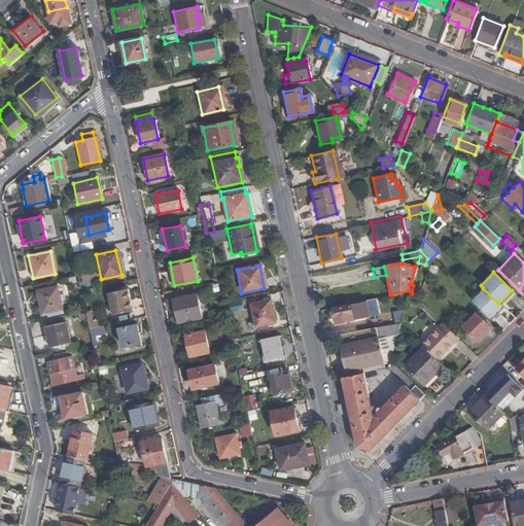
[(56,287),(36,290),(40,313),(61,309),(56,287)]
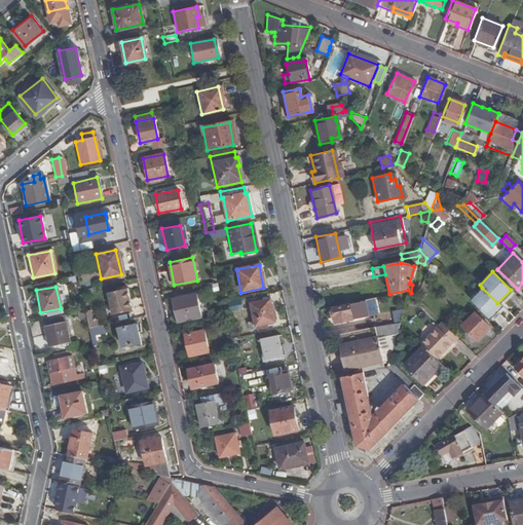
[(106,292),(111,314),(131,310),(125,288),(106,292)]
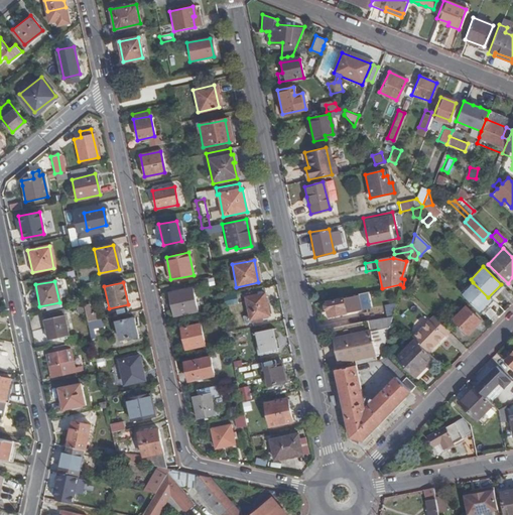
[(473,282),(461,294),(478,311),(491,299),(488,297),(473,282)]
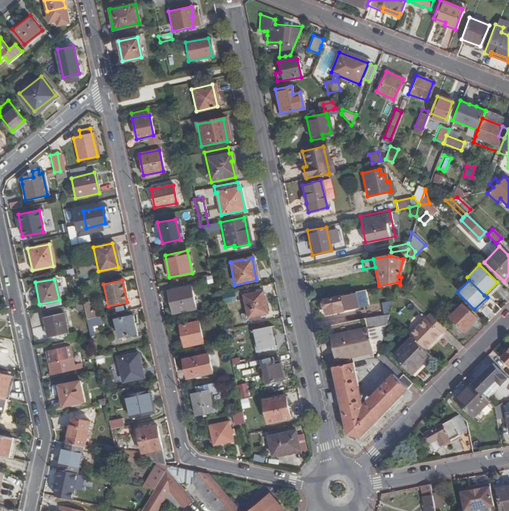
[(195,308),(190,287),(167,291),(171,313),(195,308)]
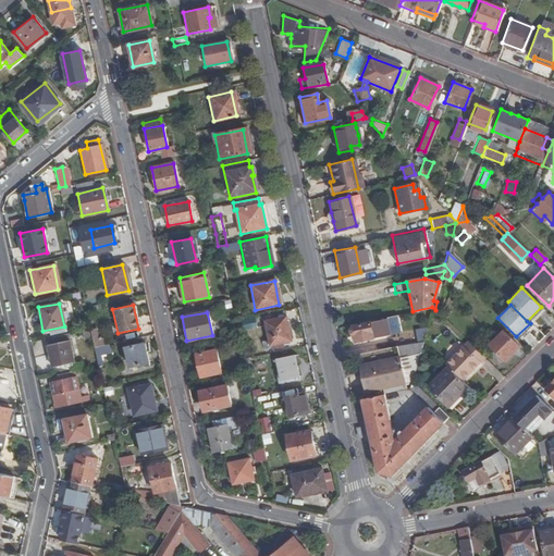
[(288,341),(284,318),(263,321),(269,345),(288,341)]
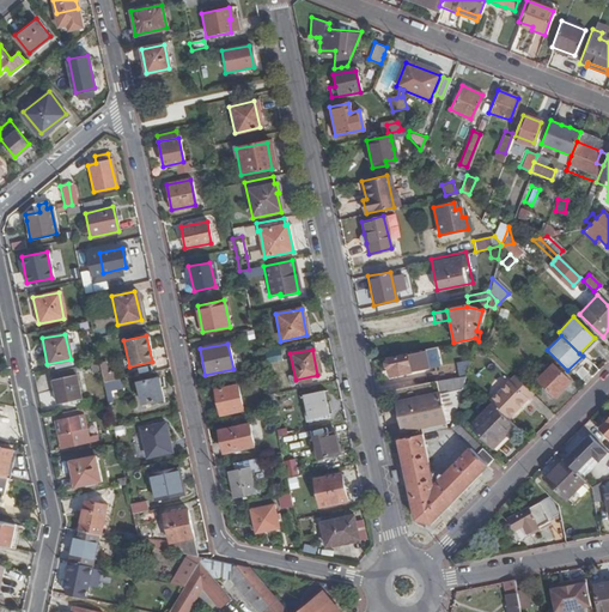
[(422,351),(385,358),(389,377),(427,369),(422,351)]
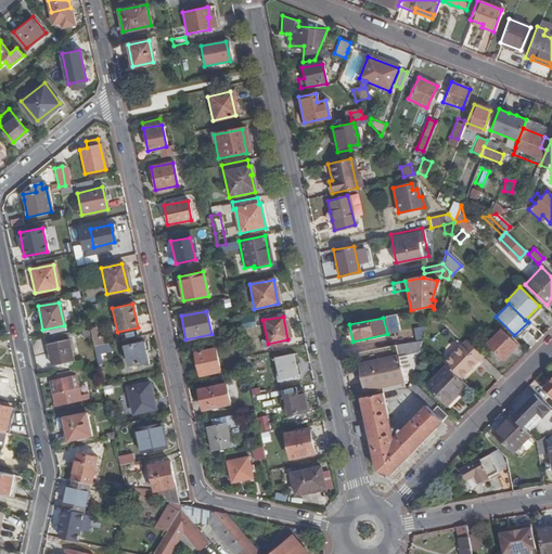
[(88,329),(92,346),(102,344),(100,336),(95,337),(93,326),(88,329)]
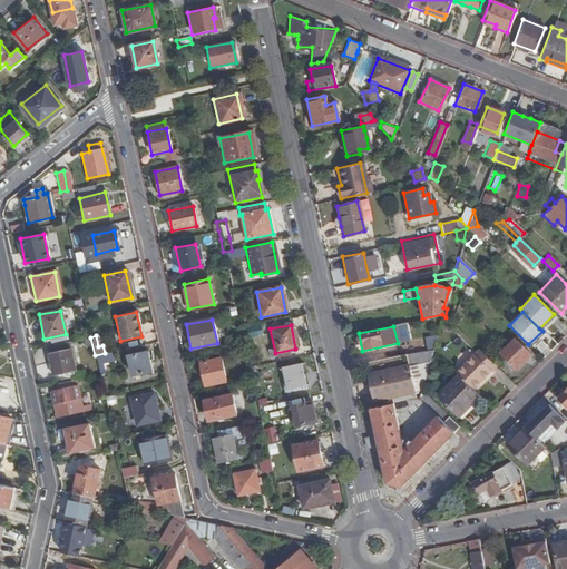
[(422,337),(424,351),(430,350),(434,335),(422,337)]
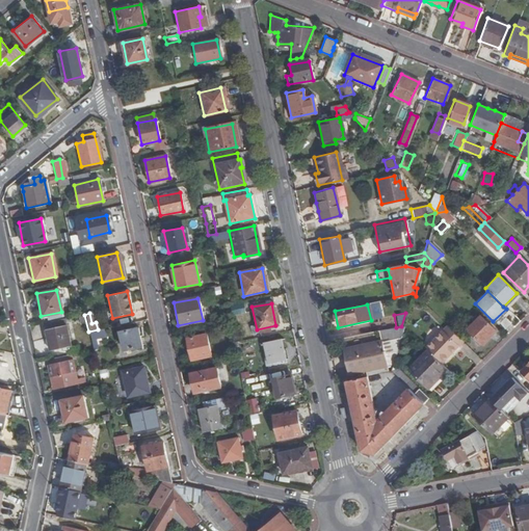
[(478,316),(466,329),(480,344),(493,330),(478,316)]
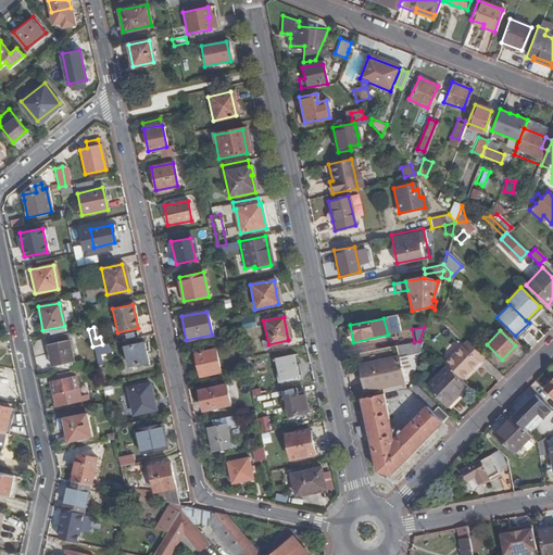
[(73,363),(66,333),(45,338),(51,367),(73,363)]
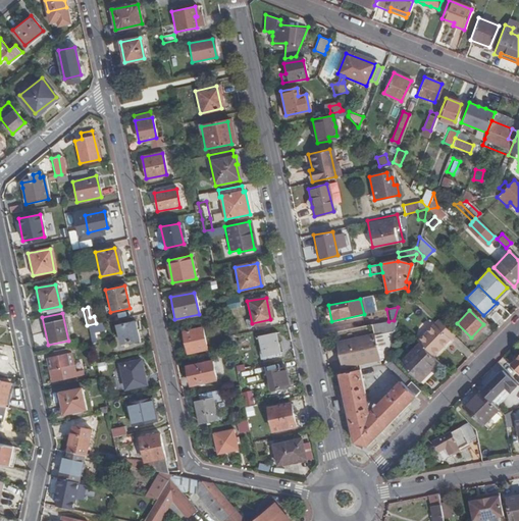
[(434,316),(412,339),(430,356),(452,334),(434,316)]
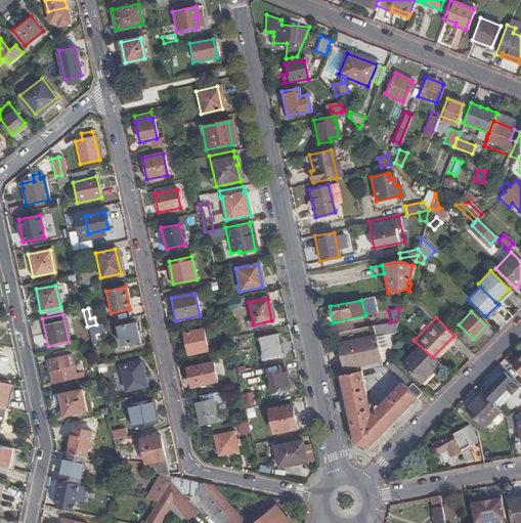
[(366,328),(337,334),(340,343),(338,343),(343,367),(352,365),(386,358),(395,321),(390,322),(366,328)]
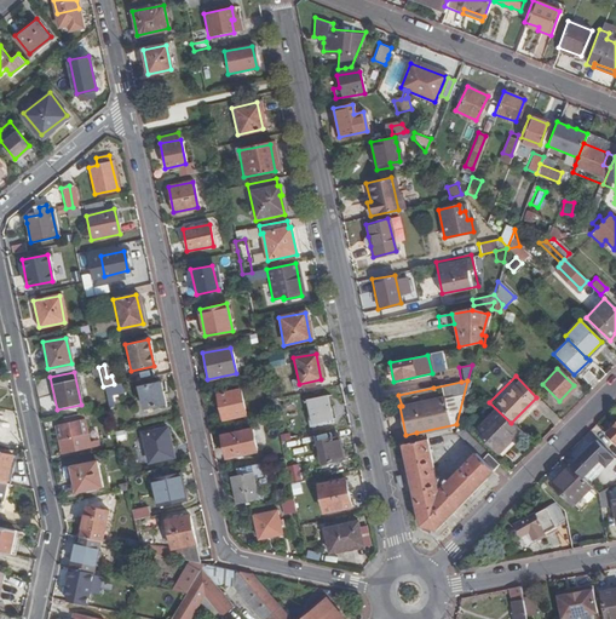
[(165,405),(160,383),(137,387),(142,410),(165,405)]
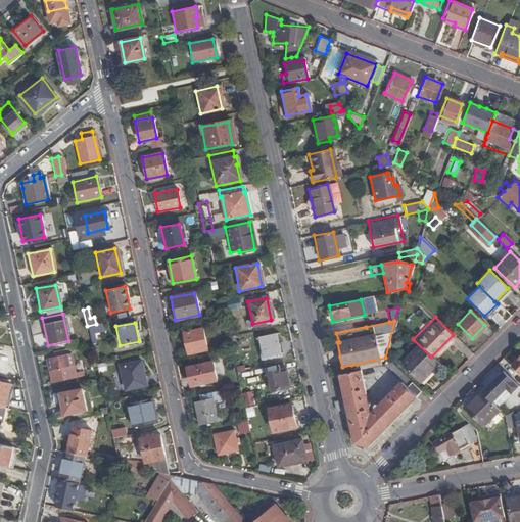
[(99,331),(97,324),(96,324),(87,326),(91,343),(94,342),(91,333),(99,331)]
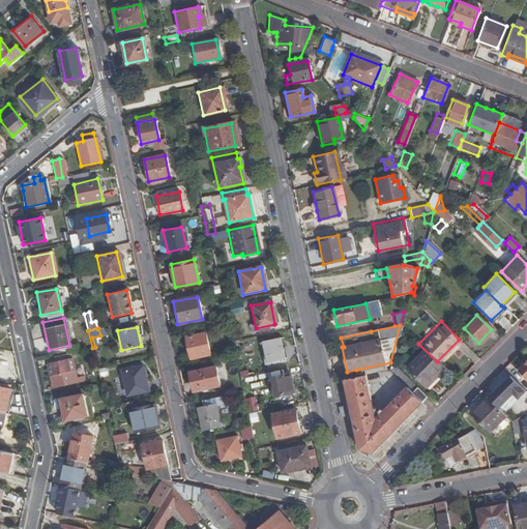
[(205,333),(185,336),(189,358),(209,354),(205,333)]
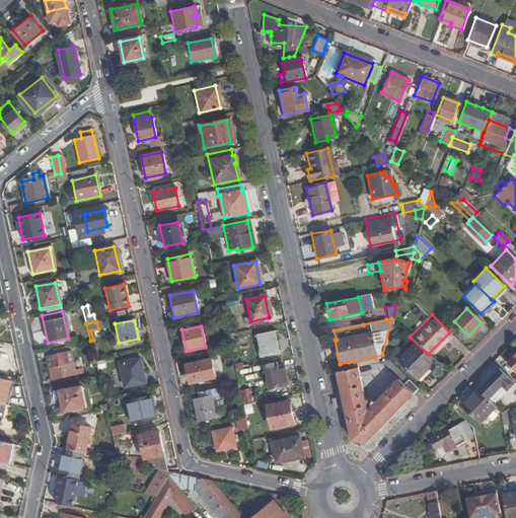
[(272,333),(255,336),(259,348),(255,349),(258,358),(270,355),(269,353),(276,352),(272,333)]
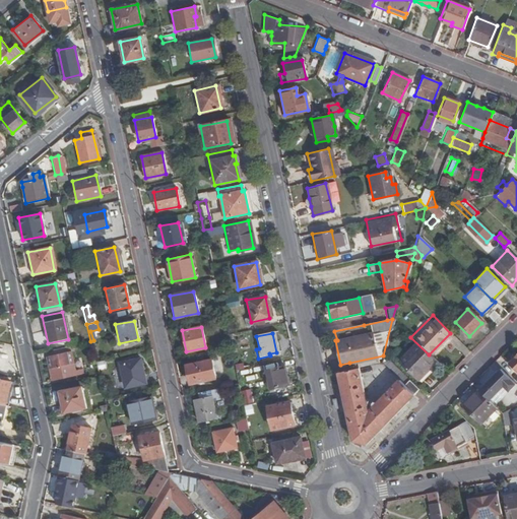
[(326,334),(319,335),(322,350),(329,349),(326,334)]
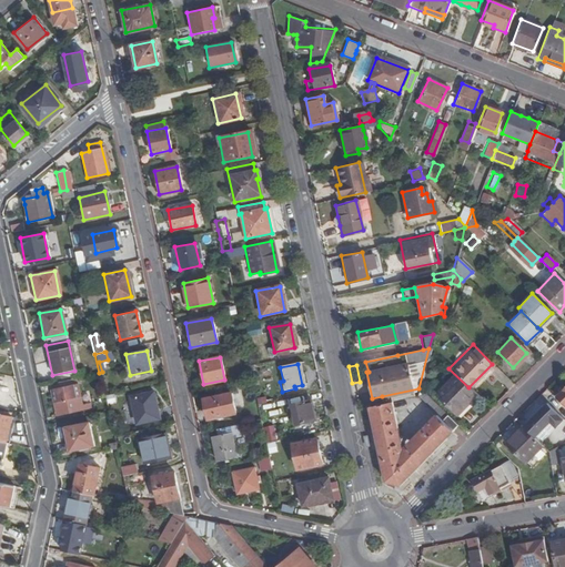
[(48,383),(50,390),(76,383),(74,378),(48,383)]
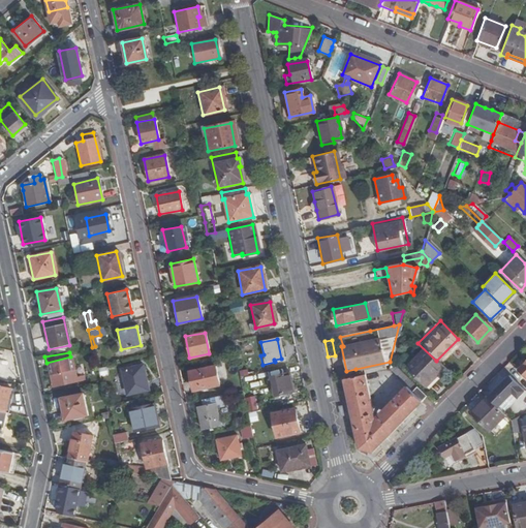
[(442,372),(426,355),(408,372),(426,390),(442,372)]
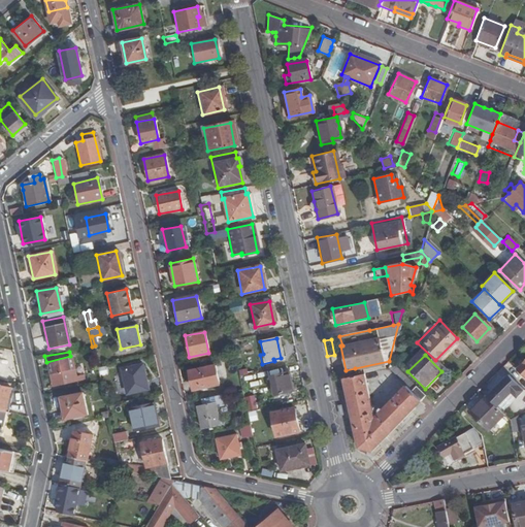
[(74,376),(70,356),(46,362),(52,387),(81,381),(80,375),(74,376)]
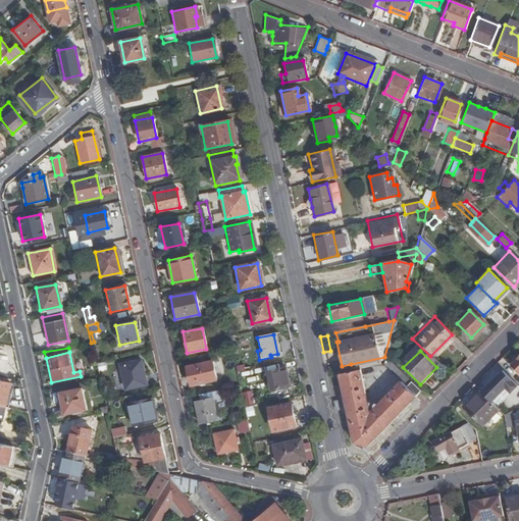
[(518,354),(509,364),(518,374),(518,373),(518,354)]
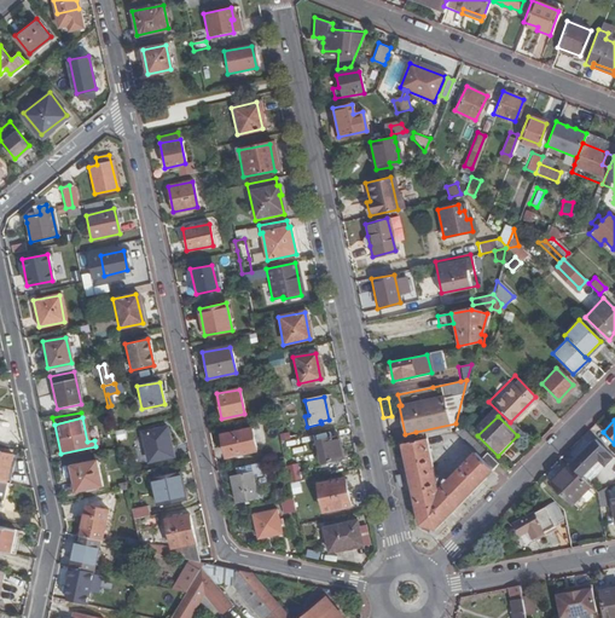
[(172,456),(164,428),(141,433),(148,461),(172,456)]
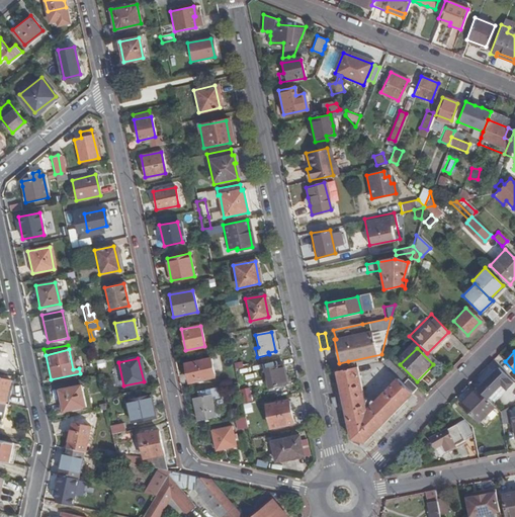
[(209,358),(184,363),(188,382),(213,377),(209,358)]
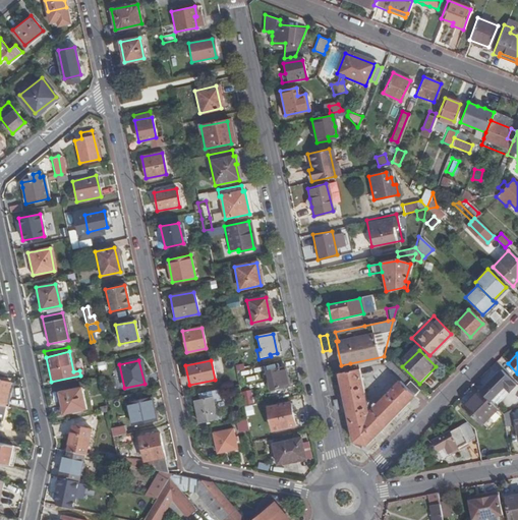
[(367,412),(357,369),(352,370),(342,372),(338,373),(351,442),(363,446),(413,395),(404,386),(409,381),(391,361),(382,363),(381,363),(398,381),(367,412)]
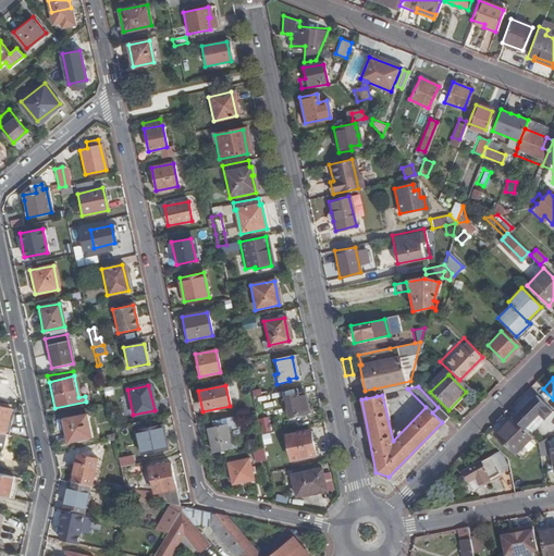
[(365,391),(366,398),(377,396),(374,388),(365,391)]
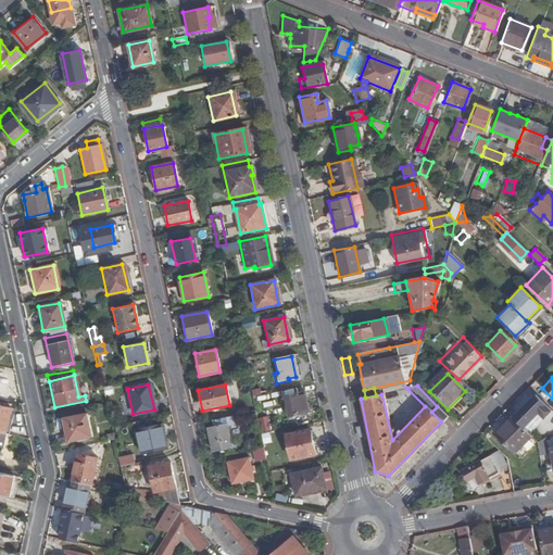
[(302,392),(284,396),(288,416),(306,412),(302,392)]
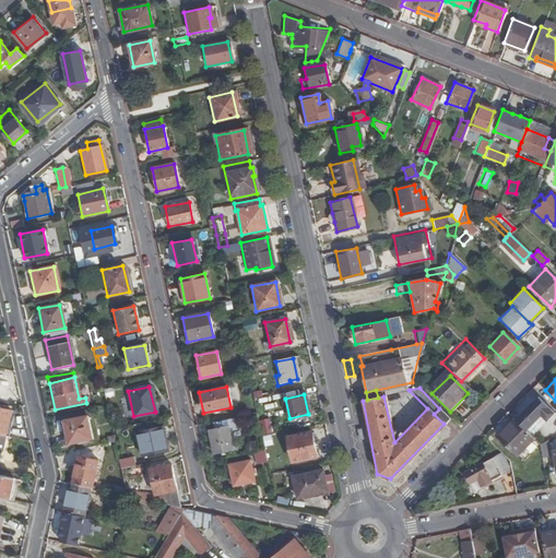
[(535,396),(512,422),(523,431),(539,415),(545,420),(552,413),(535,396)]
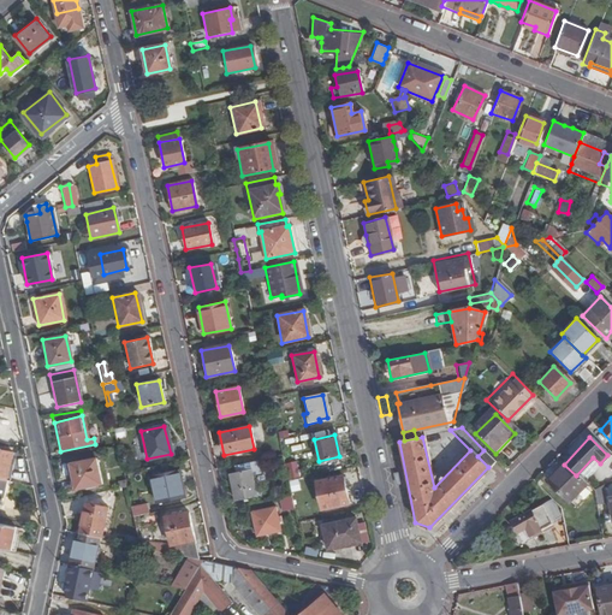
[(0,479),(5,480),(11,453),(0,450),(0,479)]
